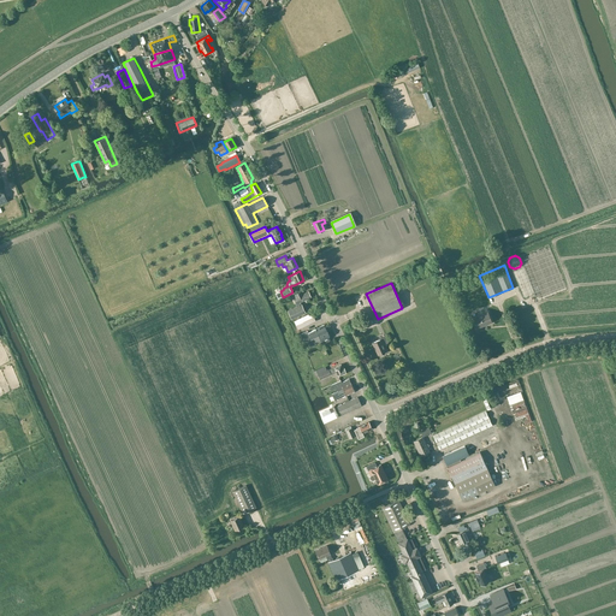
[(296,303),(311,297),(308,291),(303,294),(301,291),(295,294),(296,297),(297,297),(294,300),(296,303)]
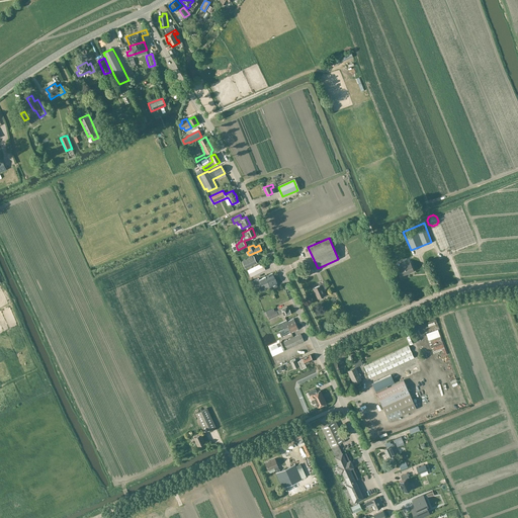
[(253,256),(242,261),(245,268),(256,263),(253,256)]
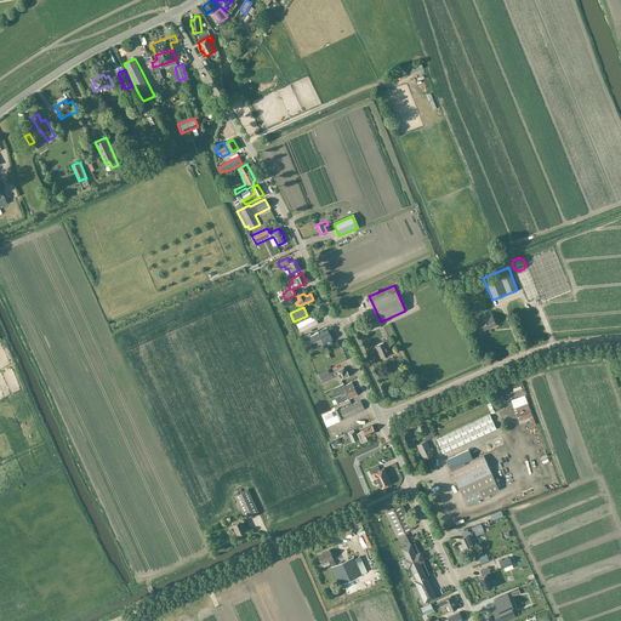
[(485,328),(495,324),(491,314),(477,320),(480,330),(486,328),(485,328)]
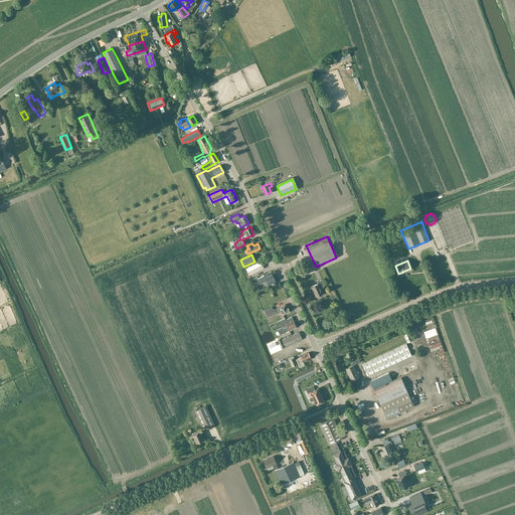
[(248,275),(264,268),(261,262),(245,269),(248,275)]
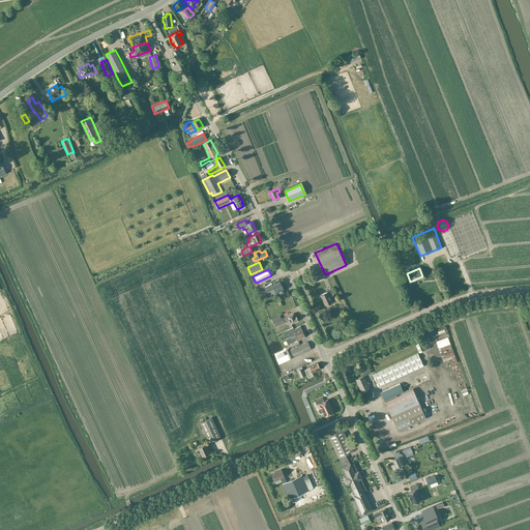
[(265,285),(258,288),(261,294),(264,292),(267,298),(277,294),(277,295),(278,296),(283,294),(284,293),(283,291),(284,290),(278,280),(265,286),(265,285)]
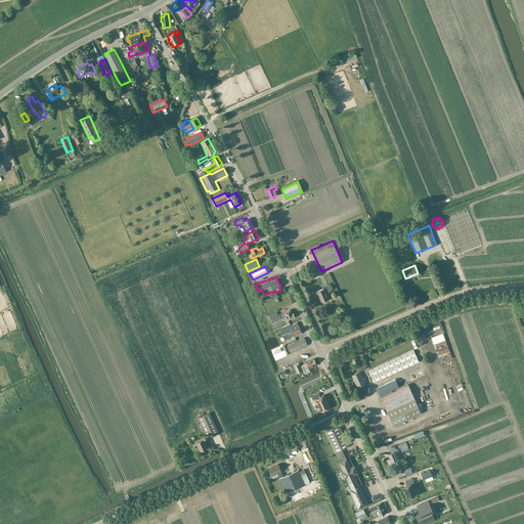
[(326,294),(330,292),(326,286),(324,287),(324,288),(316,292),(319,298),(321,302),(329,298),(326,294)]
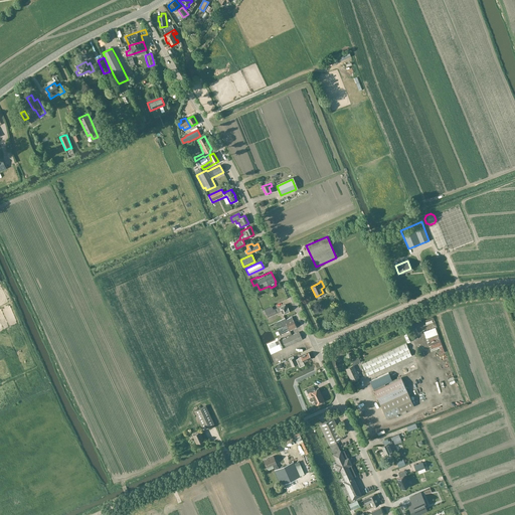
[(283,315),(289,311),(287,307),(287,308),(285,305),(280,307),(276,309),(278,313),(281,311),(283,315)]
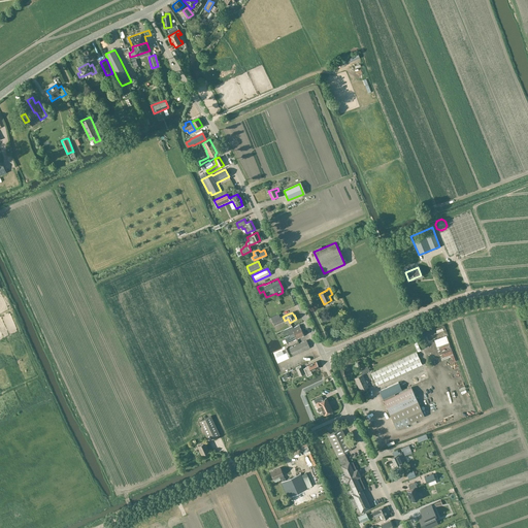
[(282,317),(279,318),(278,315),(268,319),(270,322),(272,321),(274,326),(284,321),(282,317)]
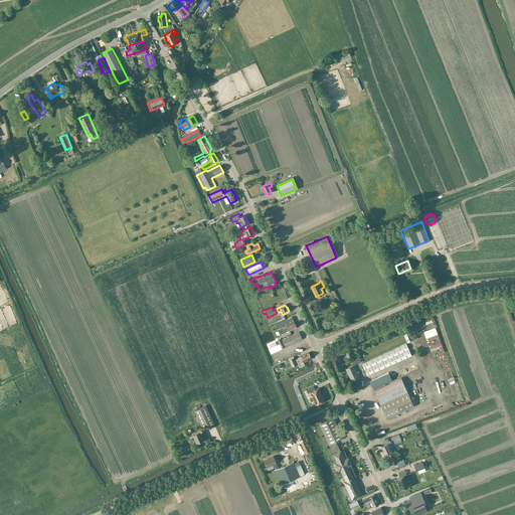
[(287,325),(294,322),(292,317),(286,320),(285,318),(277,322),(278,325),(281,324),(283,327),(287,325)]
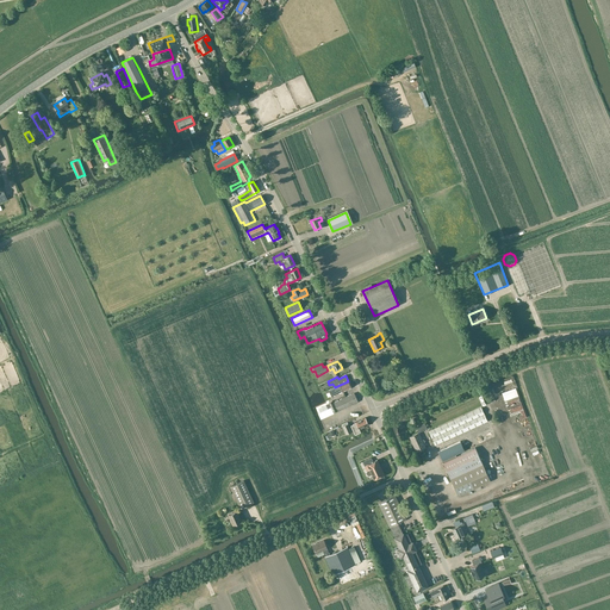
[(340,385),(335,387),(328,391),(331,397),(352,387),(348,381),(340,385)]
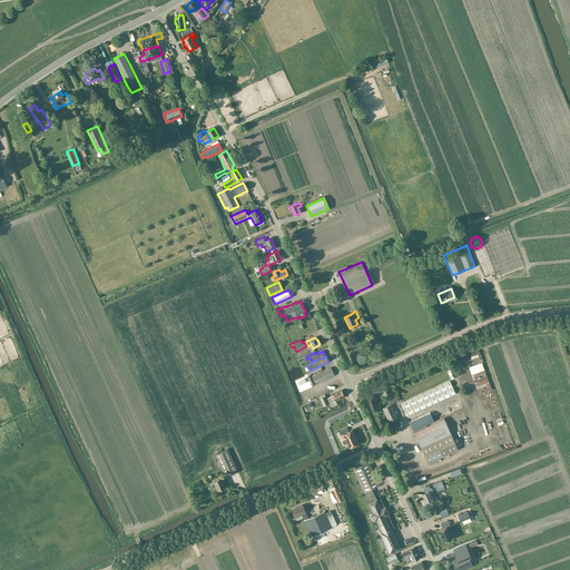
[(482,362),(469,367),(472,376),(485,372),(482,362)]
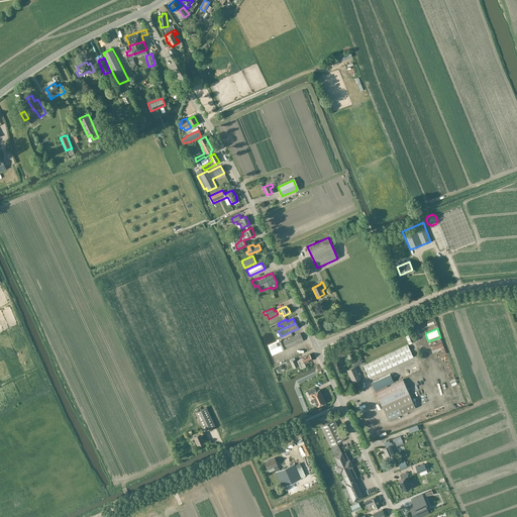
[(287,348),(303,340),(300,333),(283,341),(287,348)]
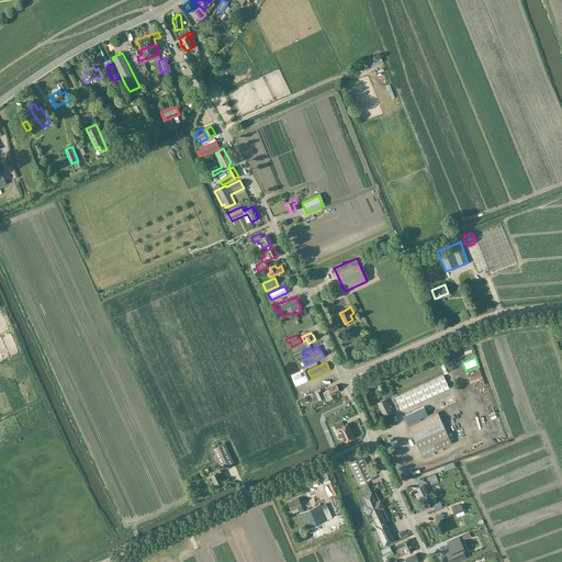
[(470,384),(479,382),(478,379),(482,378),(480,373),(470,377),(471,381),(469,382),(470,384)]
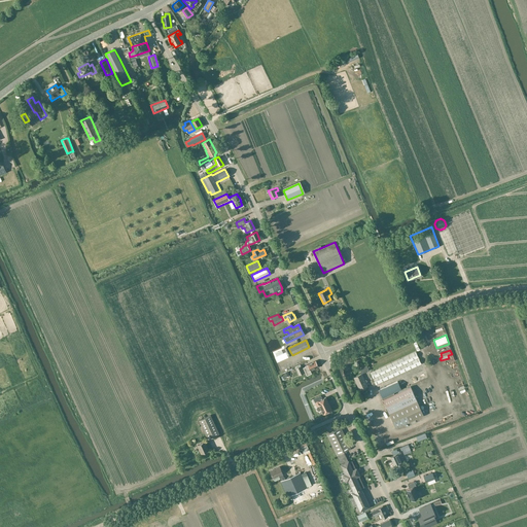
[(371,373),(376,385),(421,363),(416,352),(371,373)]
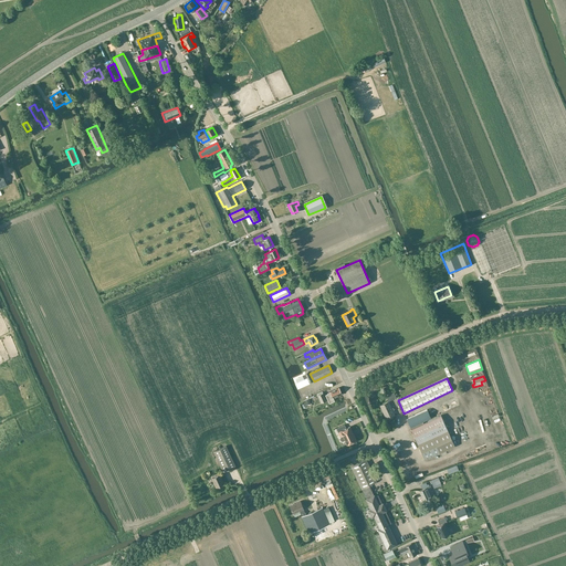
[(342,394),(338,388),(327,392),(328,394),(325,395),(329,402),(334,400),(333,398),(342,394)]
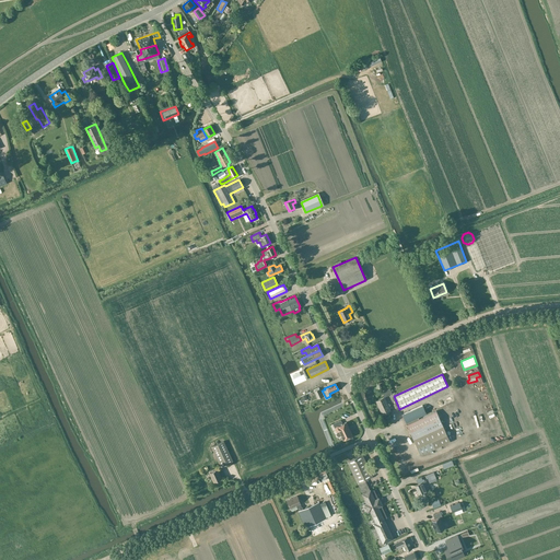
[(318,387),(314,389),(317,398),(323,396),(318,387)]
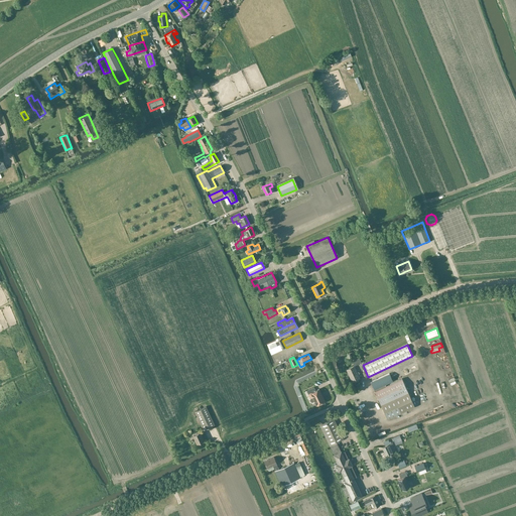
[(354,366),(347,369),(351,379),(353,382),(359,379),(360,379),(358,375),(359,375),(359,373),(358,372),(357,373),(354,366)]
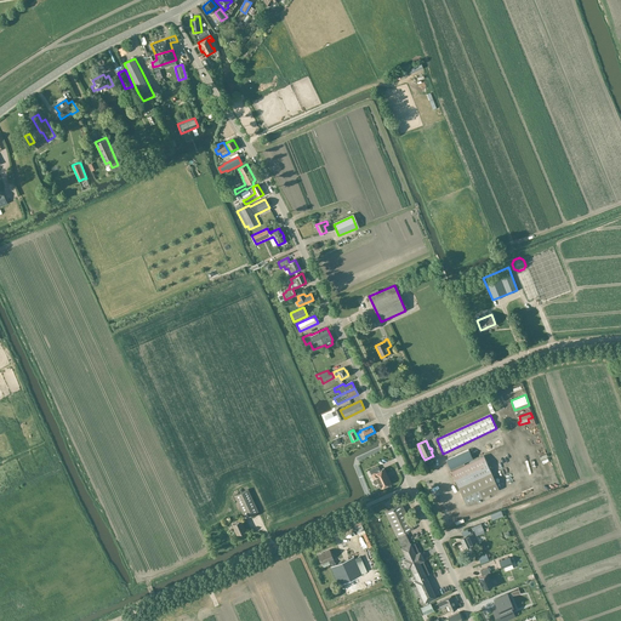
[(465,465),(463,465),(463,462),(473,459),(468,449),(445,460),(450,468),(460,465),(461,466),(450,471),(466,505),(499,489),(484,456),(465,465)]
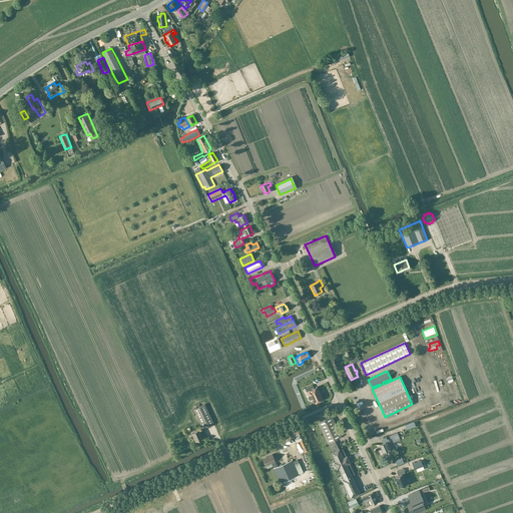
[(315,403),(323,399),(317,387),(314,389),(313,385),(305,389),(307,392),(309,391),(311,395),(309,395),(309,397),(310,399),(312,400),(313,400),(315,403)]
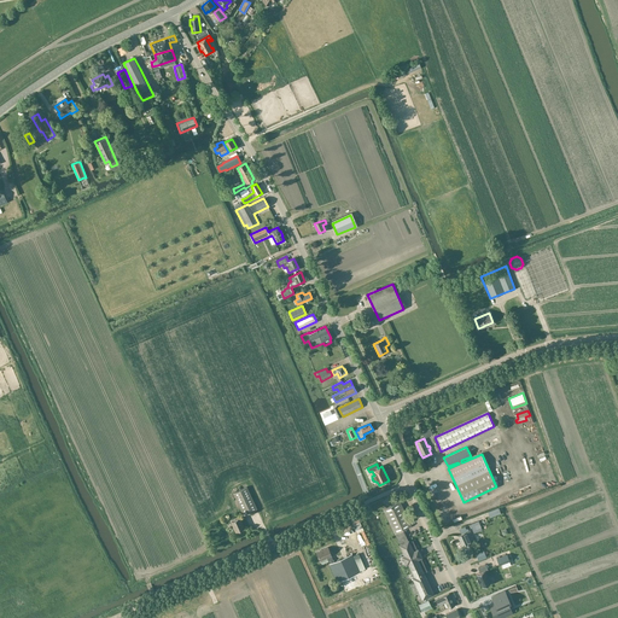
[(244,516),(257,509),(246,487),(233,493),(244,516)]
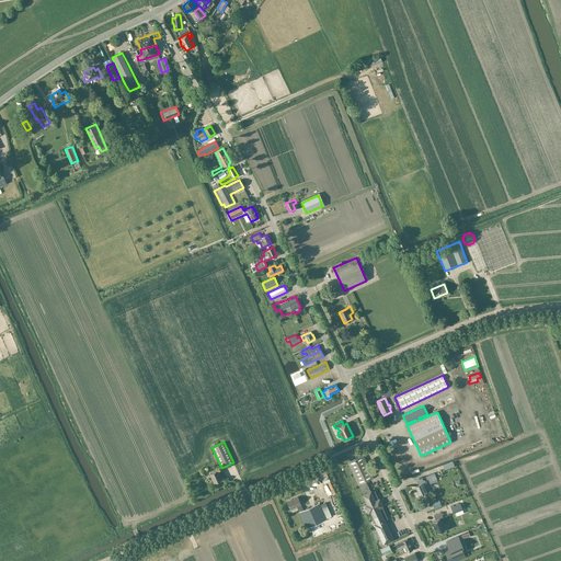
[(358,484),(366,480),(373,477),(363,455),(355,459),(354,457),(352,458),(353,460),(347,462),(358,484)]
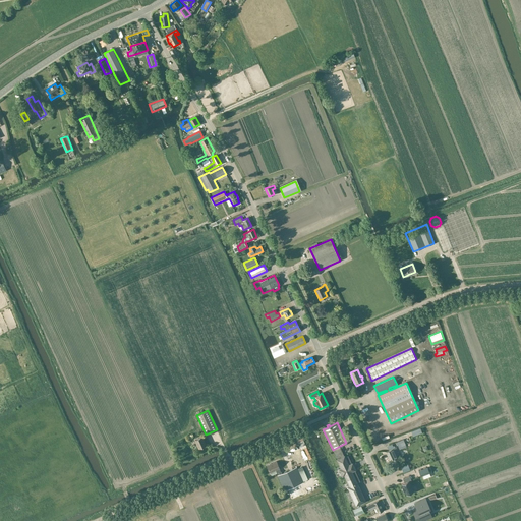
[(198,449),(206,445),(201,437),(194,440),(198,449)]
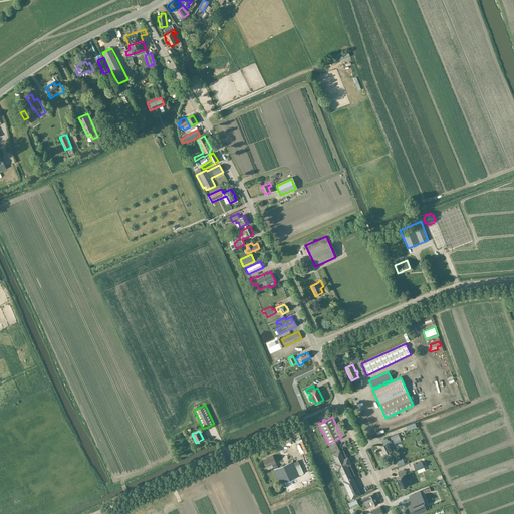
[(337,445),(335,440),(328,444),(330,449),(337,445)]
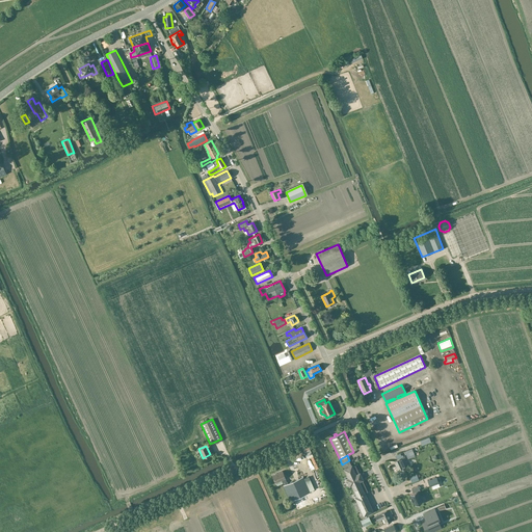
[(403,457),(401,457),(394,461),(398,470),(405,467),(408,464),(406,461),(405,461),(403,457)]
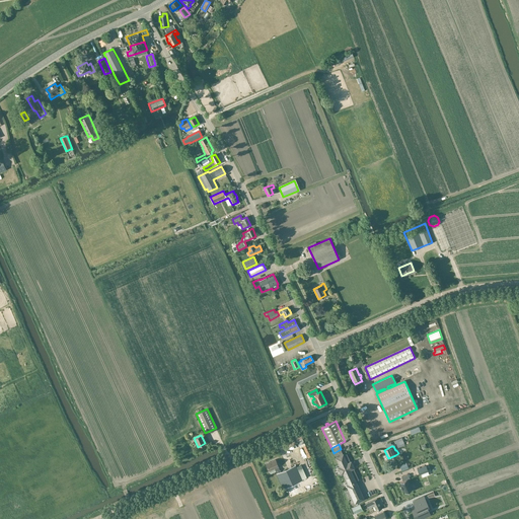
[(341,473),(343,473),(353,468),(354,468),(351,461),(350,462),(347,454),(344,456),(343,454),(341,449),(334,453),(336,457),(340,466),(338,467),(341,473)]
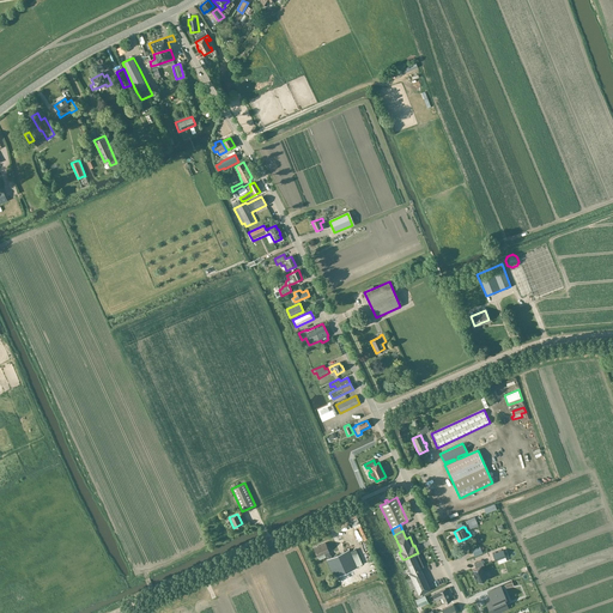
[(325,542),(314,547),(317,557),(319,559),(326,557),(327,559),(334,577),(357,568),(349,550),(331,557),(328,552),(325,542)]
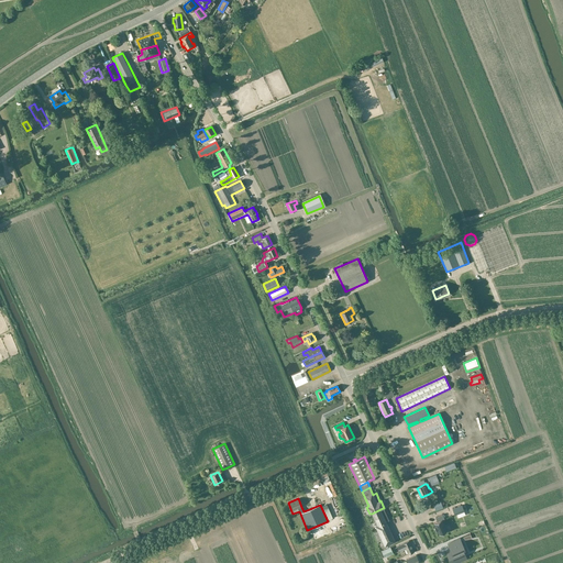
[(462,505),(452,509),(455,515),(456,515),(464,511),(462,505)]
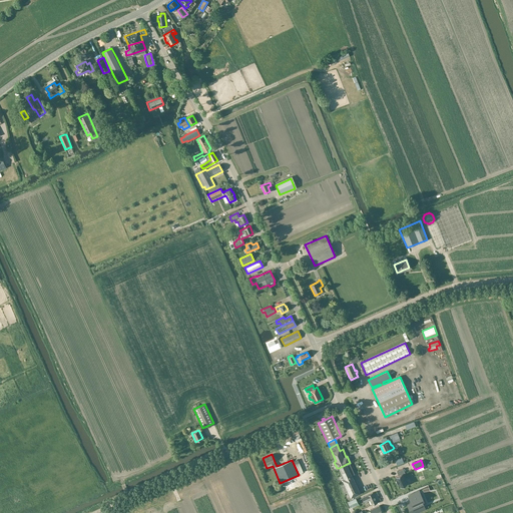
[(354,475),(349,463),(339,468),(344,479),(343,480),(345,484),(340,486),(344,493),(348,491),(351,497),(360,493),(352,476),(354,475)]
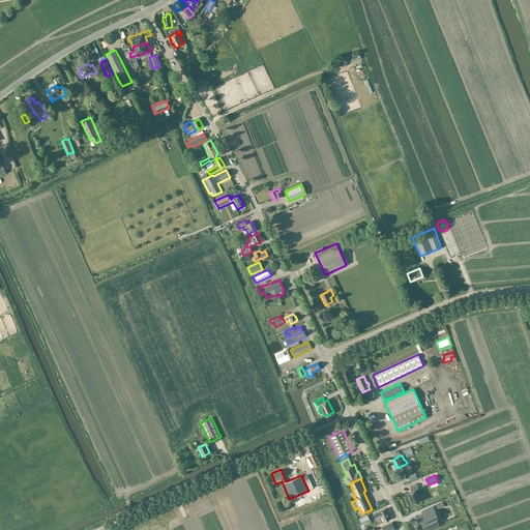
[(413,503),(420,500),(420,499),(416,490),(418,489),(416,484),(410,488),(411,491),(408,493),(410,496),(409,497),(410,499),(411,500),(413,503)]
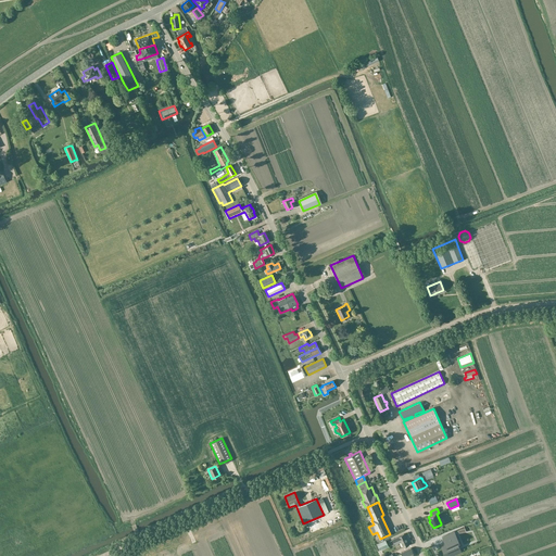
[(403,547),(408,544),(404,534),(403,534),(399,536),(392,540),(394,544),(400,541),(403,547)]
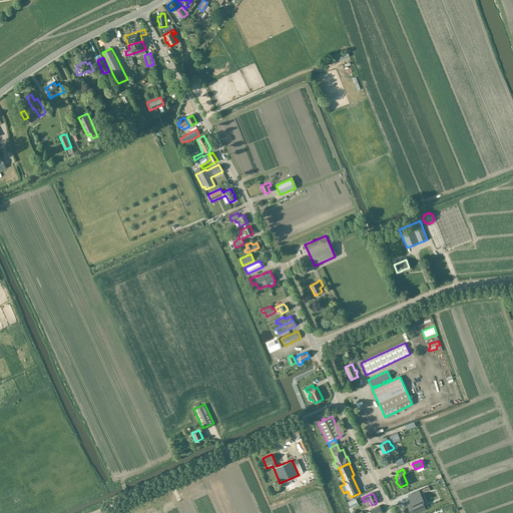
[(412,501),(408,503),(411,512),(413,512),(421,510),(419,505),(423,503),(419,494),(410,498),(412,501)]
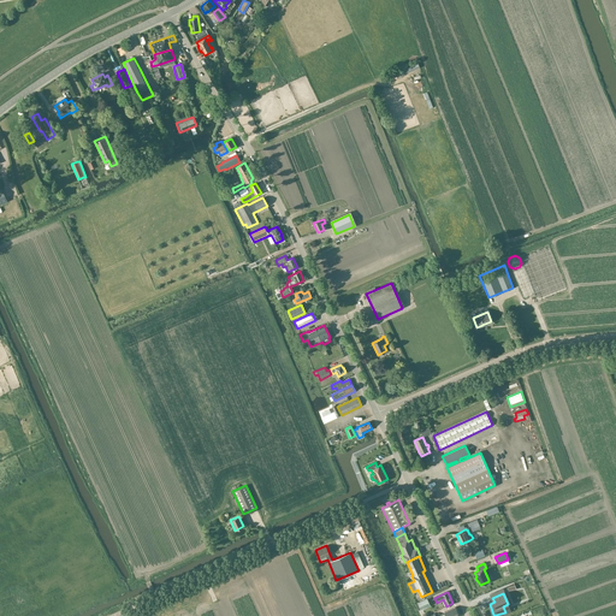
[(427,599),(418,603),(415,604),(419,610),(430,605),(427,599)]
